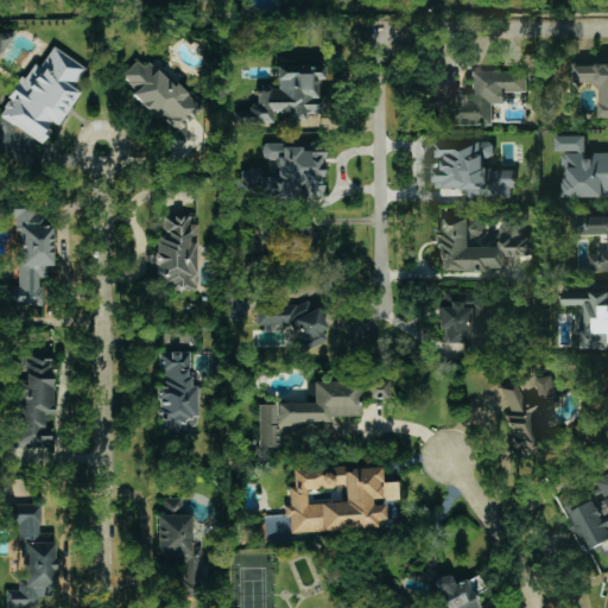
[(0,116),(42,144),(52,127),(55,128),(77,92),(73,89),(86,68),(52,48),(39,68),(31,63),(0,112),(0,116)]
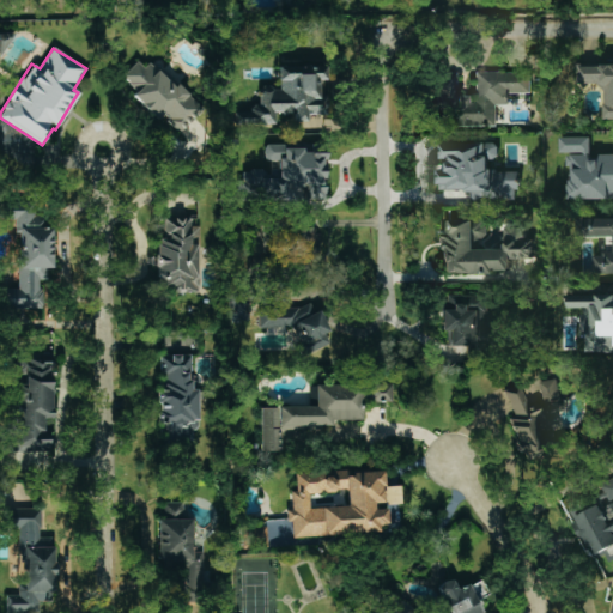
[(164,68),(156,76),(141,59),(122,76),(137,91),(133,95),(157,121),(163,115),(178,133),(204,110),(164,68)]
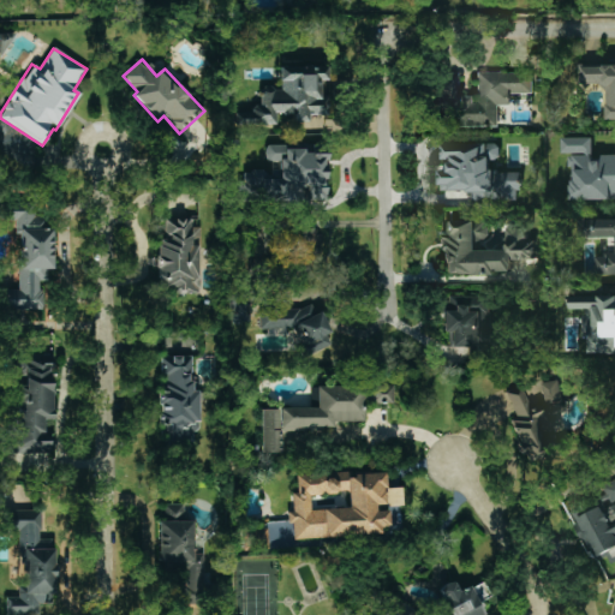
[(614,119),(614,64),(580,65),(580,83),(605,83),(605,119),(614,119)]
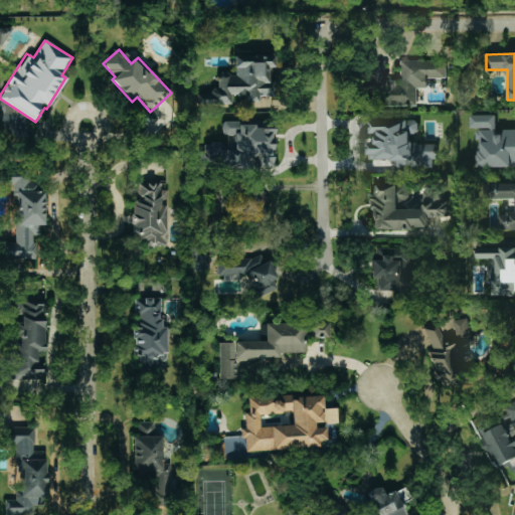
[(233,56),(233,72),(218,73),(218,92),(195,93),(196,105),(231,104),(231,96),(246,95),(246,102),(258,102),(258,97),(276,97),(275,80),(268,80),(268,66),(274,66),(273,55),(233,56)]
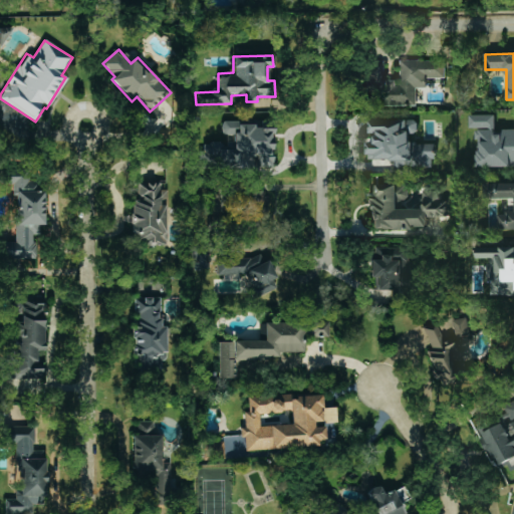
[(416,104),(416,87),(427,87),(426,78),(445,77),(445,60),(399,60),(400,79),(383,80),(383,61),(365,61),(366,105),(416,104)]
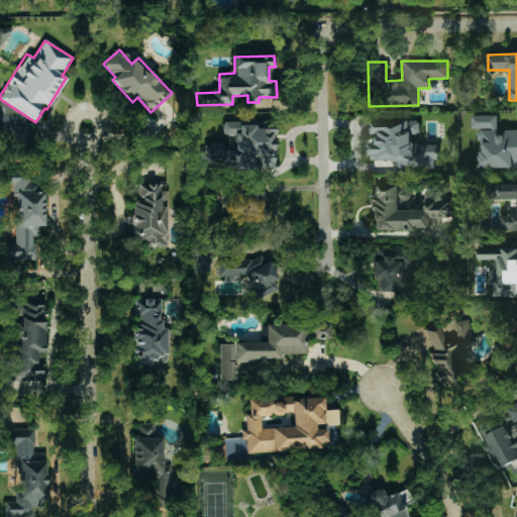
[(481,167),(516,167),(516,129),(505,129),(505,135),(498,135),(498,115),(473,115),(473,129),(481,129),(481,167)]
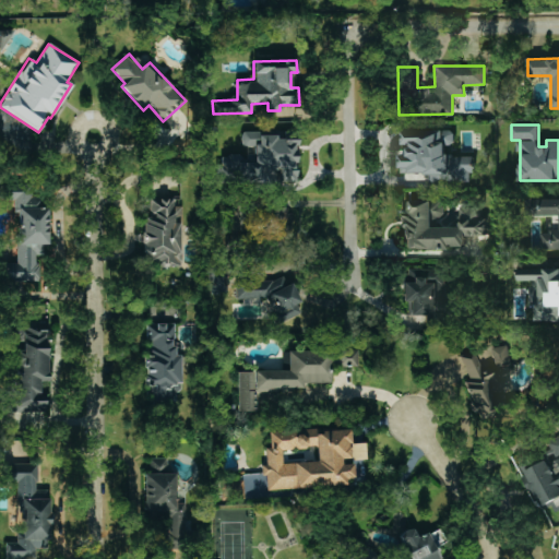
[(402,130),(402,144),(407,144),(407,154),(400,154),(400,173),(428,173),(429,181),(472,181),(472,154),(445,155),(445,144),(454,144),(454,130),(402,130)]
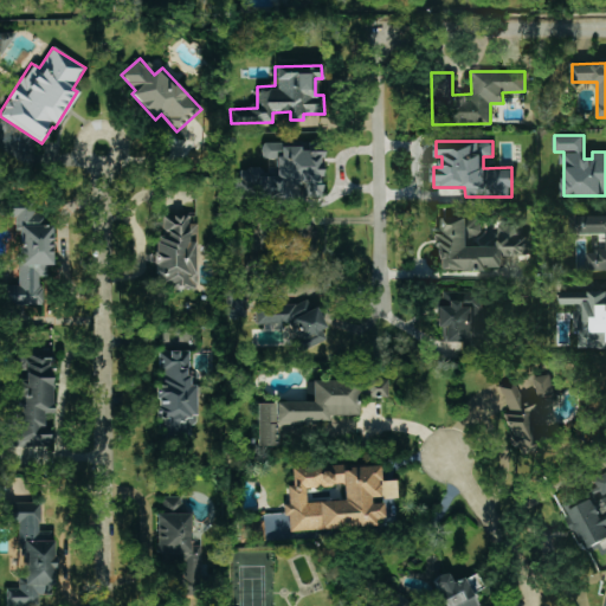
[(236,199),(284,198),(283,187),(301,187),(301,198),(321,197),(320,147),(262,148),(262,159),(275,159),(275,168),(236,169),(236,199)]
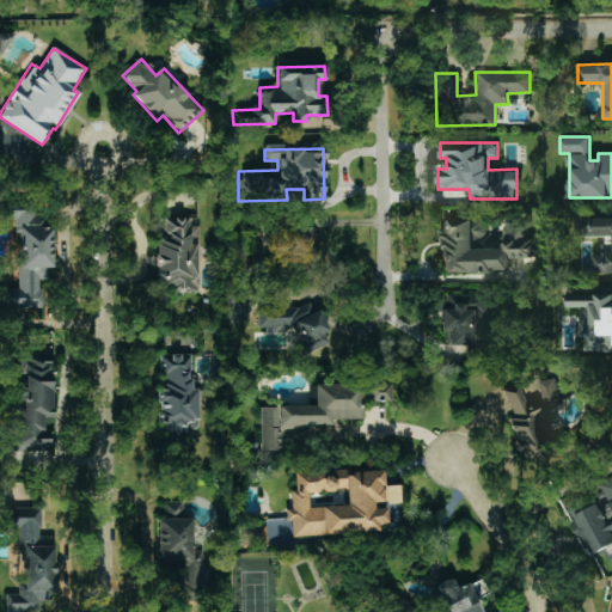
[(19,288),(1,288),(1,308),(42,308),(42,280),(53,280),(51,226),(47,226),(47,214),(37,214),(37,202),(6,202),(6,219),(18,219),(19,288)]
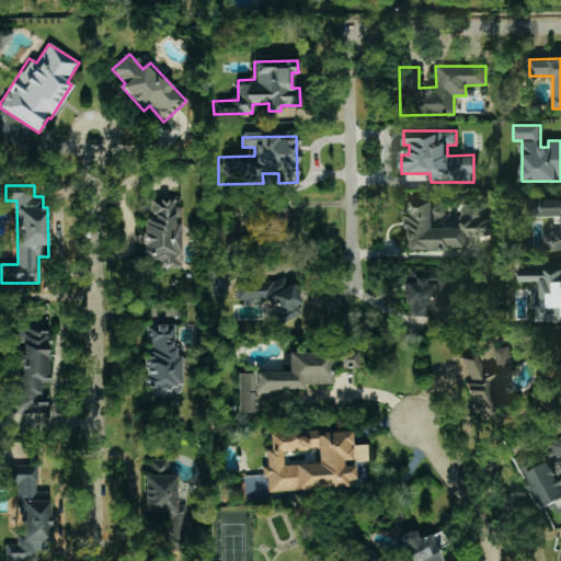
[(181,267),(182,208),(174,207),(174,199),(146,198),(145,266),(181,267)]
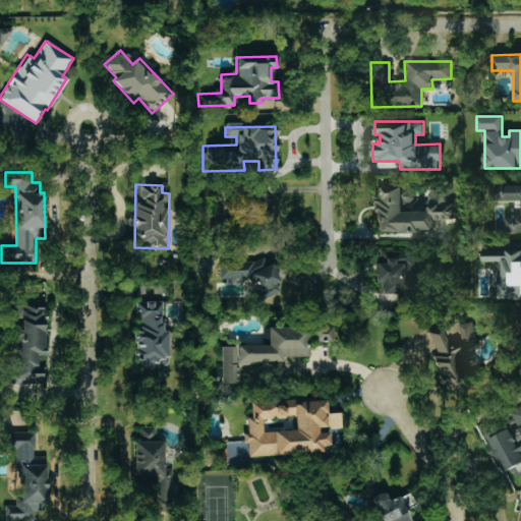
[(506,232),(520,231),(520,184),(491,185),(491,201),(515,200),(516,217),(505,217),(506,232)]
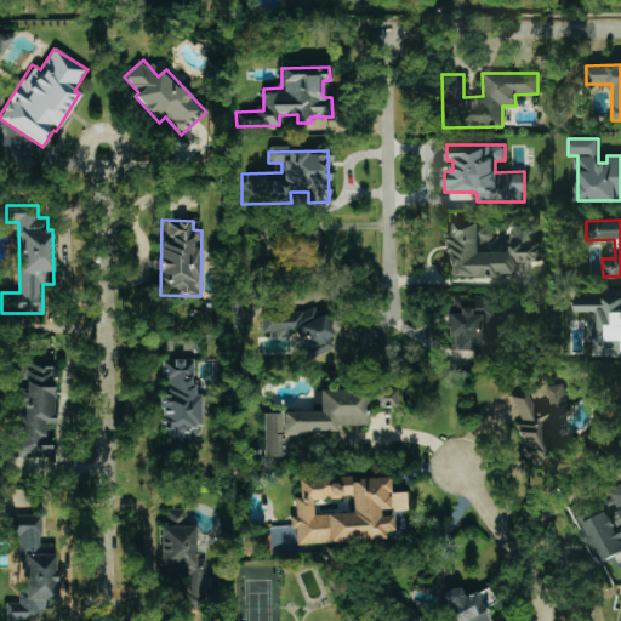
[(449,277),(516,277),(516,262),(540,261),(540,241),(530,241),(530,228),(511,229),(511,252),(483,252),(483,239),(493,239),(493,222),(449,223),(449,277)]
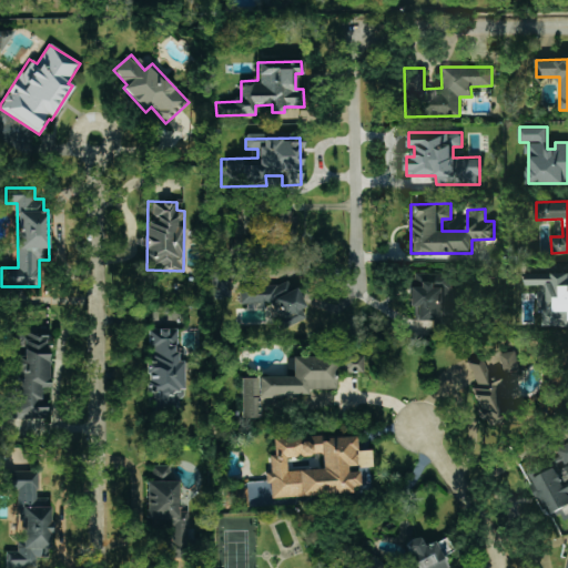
[(296,212),(272,211),(271,239),(295,240),(296,212)]
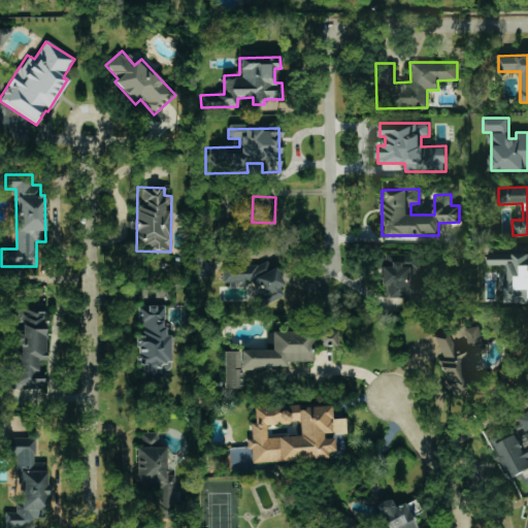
[(506,303),(527,302),(527,254),(489,255),(489,265),(500,265),(500,290),(506,290),(506,303)]
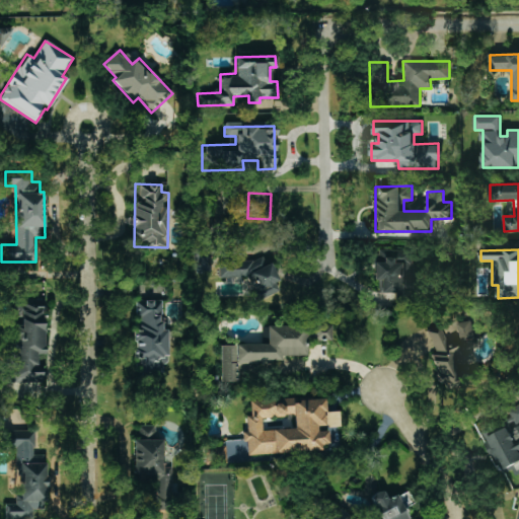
[(374,281),(379,281),(379,293),(395,293),(395,299),(421,298),(421,276),(414,276),(414,250),(373,250),(374,281)]
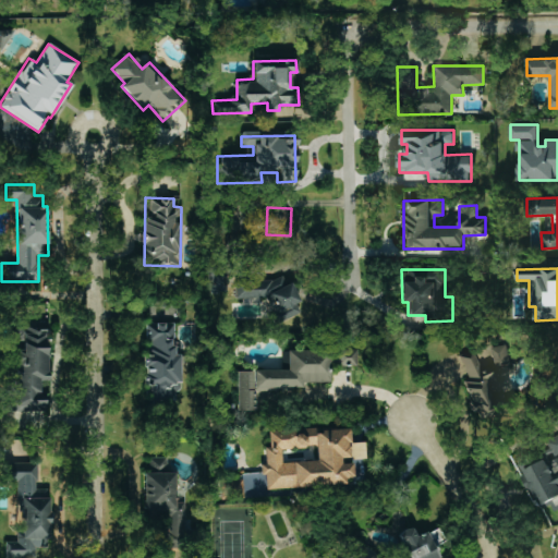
[(235,299),(266,298),(270,307),(270,311),(276,324),(301,314),(296,303),(300,302),(292,283),(286,283),(282,276),(274,280),(235,281),(235,299)]
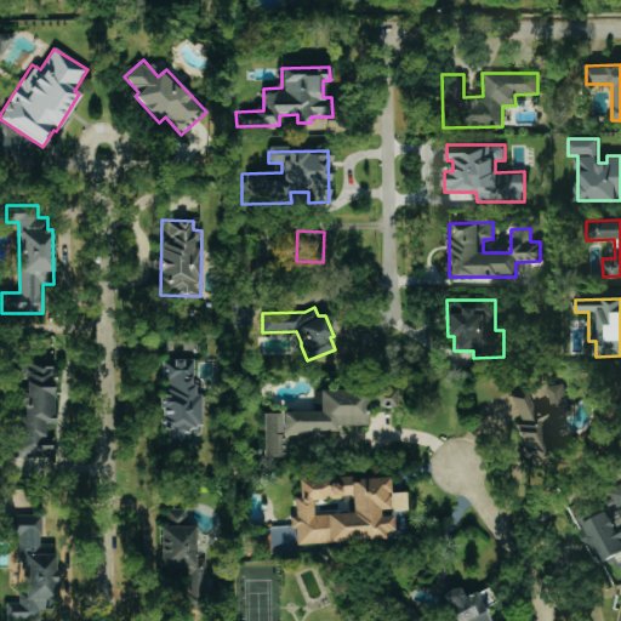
[(50,457),(50,428),(53,428),(52,359),(13,359),(16,457),(50,457)]
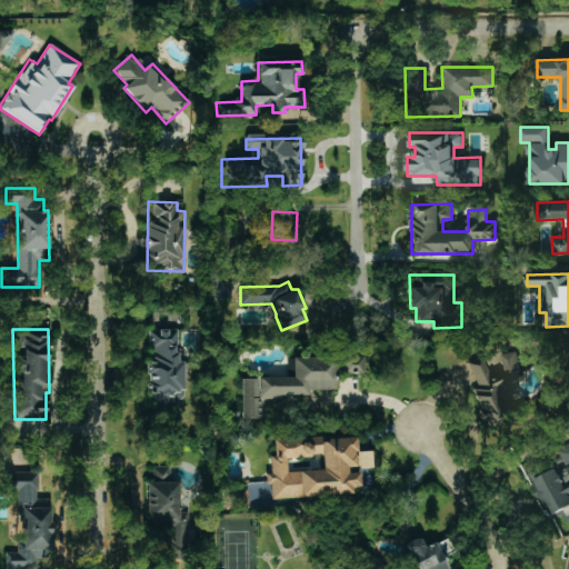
[(181,330),(151,330),(151,363),(149,363),(149,409),(178,409),(178,398),(181,398),(181,330)]
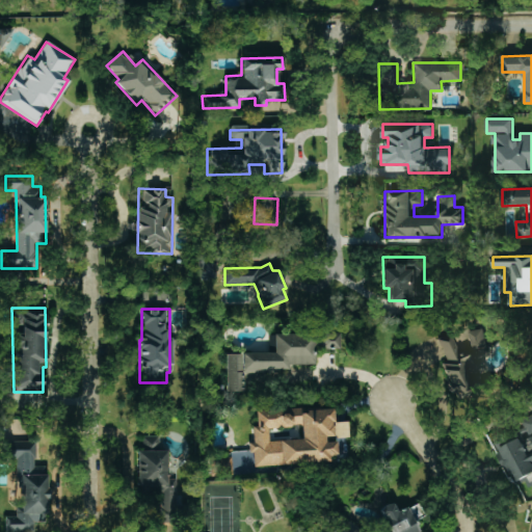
[(450,396),(480,390),(477,372),(484,370),(481,357),(488,355),(482,327),(462,331),(462,330),(457,331),(460,343),(466,342),(468,351),(457,353),(454,336),(440,339),(445,363),(443,364),(450,396)]
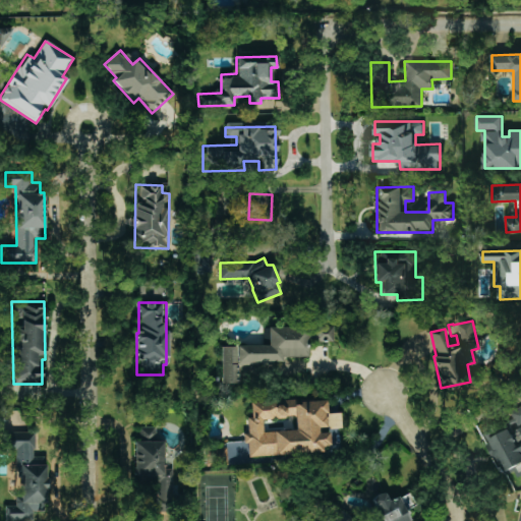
[(237,346),(237,363),(282,363),(282,357),(308,357),(307,342),(333,341),(333,327),(269,327),(269,345),(237,346)]
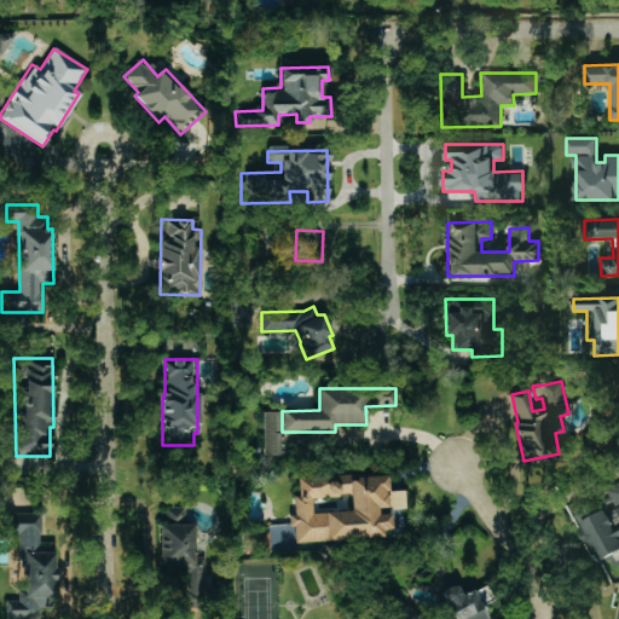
[(264,456),(281,456),(281,412),(262,412),(264,456)]
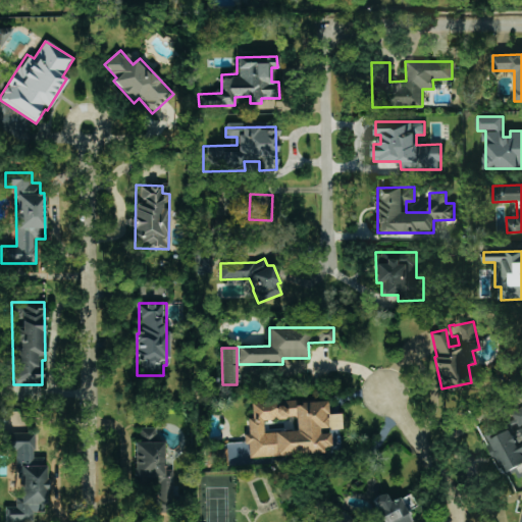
[(249,456),(330,453),(329,433),(319,433),(319,429),(342,428),(341,414),(327,414),(326,402),(295,403),(295,401),(251,403),(252,419),(248,419),(248,434),(244,434),(244,445),(248,445),(249,456)]
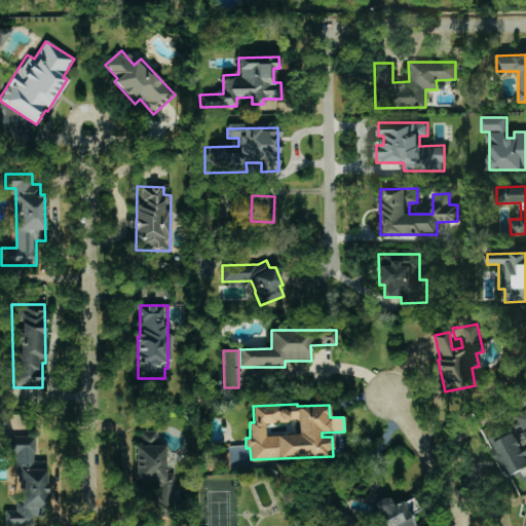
[(522,428),(525,426),(525,410),(516,414),(522,428)]
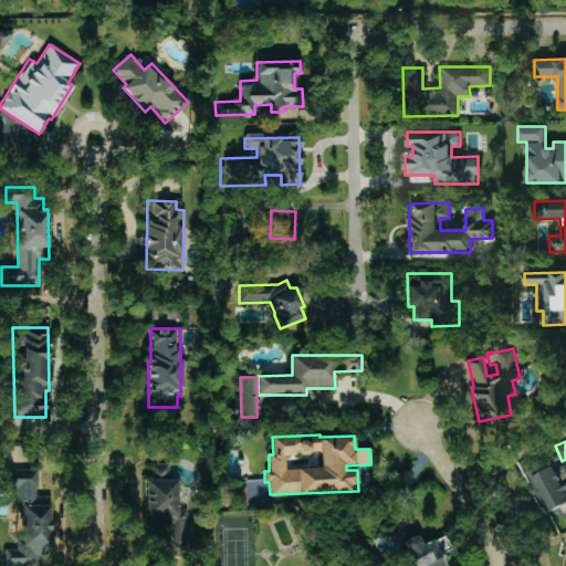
[(146,526),(169,526),(169,537),(166,537),(166,558),(194,557),(194,533),(187,533),(187,510),(178,510),(177,480),(169,480),(169,463),(150,464),(150,480),(145,480),(146,526)]
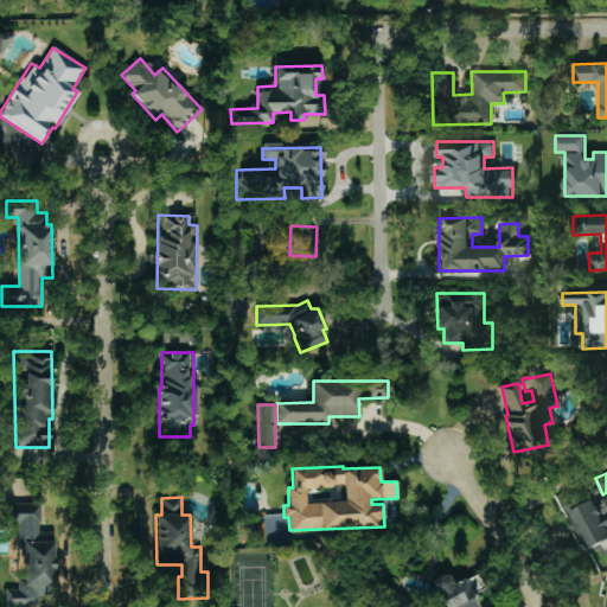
[(606,497),(596,502),(605,519),(606,518),(606,497)]
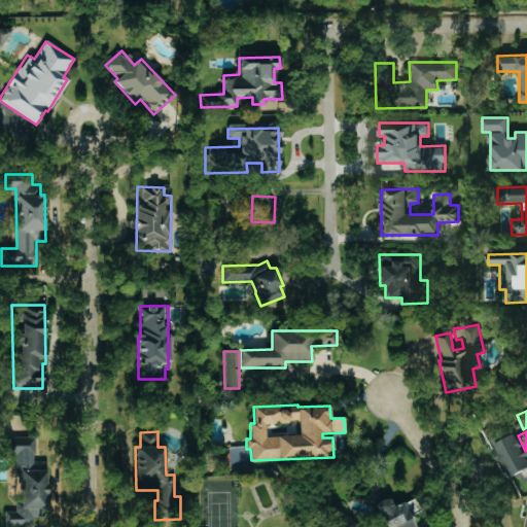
[(506,479),(526,469),(526,451),(524,453),(516,433),(492,444),(506,479)]
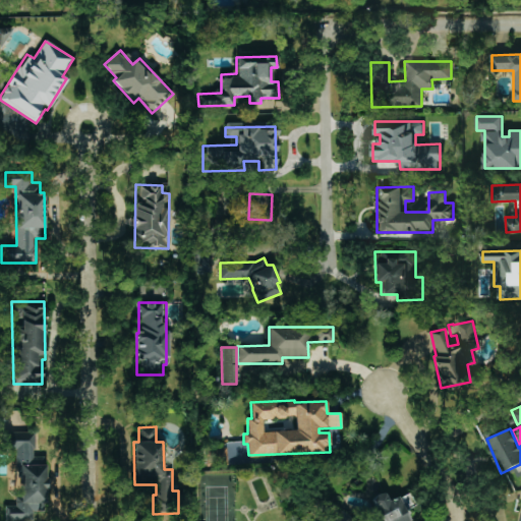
[(47,512),(46,457),(36,457),(35,431),(3,432),(4,450),(17,450),(18,497),(15,497),(15,506),(5,506),(5,520),(33,520),(33,512),(47,512)]
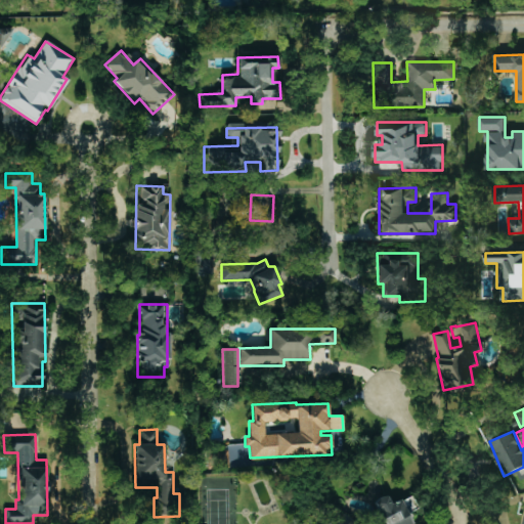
[(207,469),(228,469),(227,450),(207,450),(207,469)]
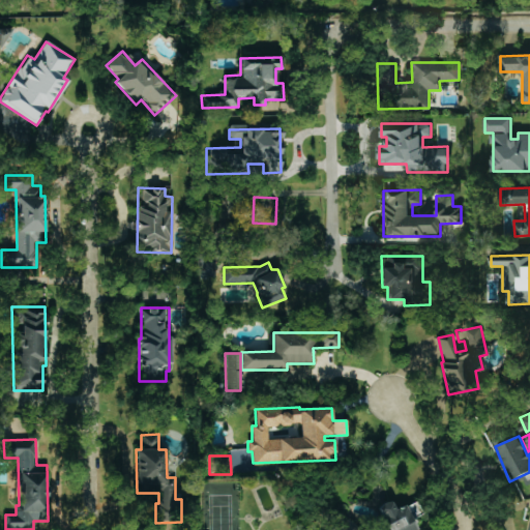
[(417,529),(418,529),(405,505),(395,509),(390,500),(378,507),(385,521),(377,525),(379,529),(417,529)]
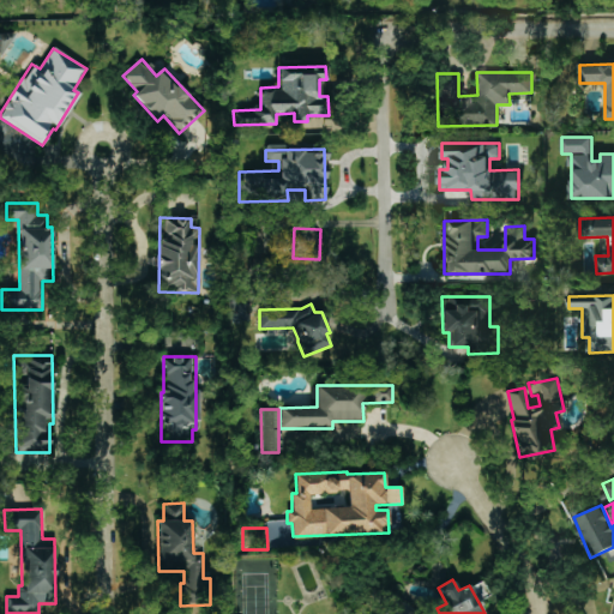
[(479,601),(491,595),(483,582),(471,588),(479,601)]
